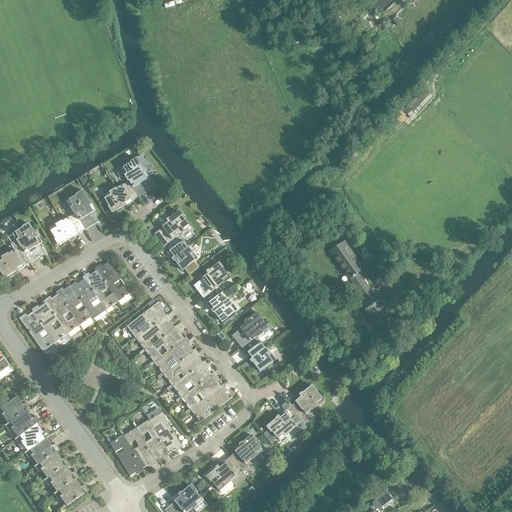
[(414,111),(417,114),(433,96),(427,90),(419,99),(416,97),(408,106),(404,111),(410,116),(414,111)]
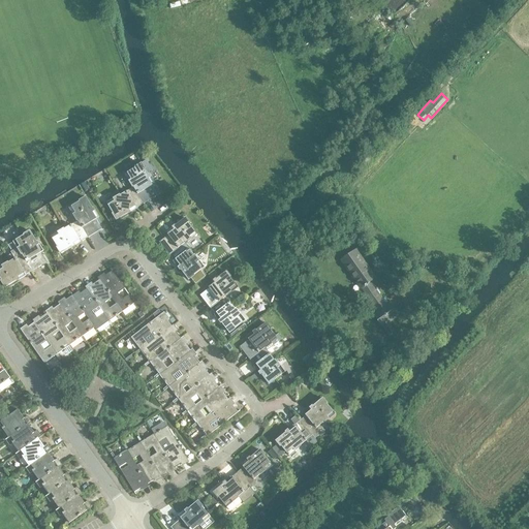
[(134,187),(145,203),(158,194),(149,180),(151,178),(148,173),(152,169),(147,159),(139,164),(139,165),(128,172),(132,179),(129,180),(134,187)]
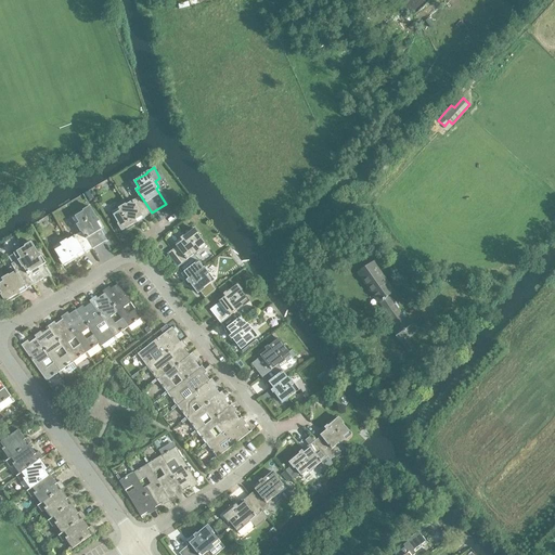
[(152,213),(141,196),(127,205),(124,199),(116,205),(119,209),(120,211),(114,216),(123,230),(152,213)]
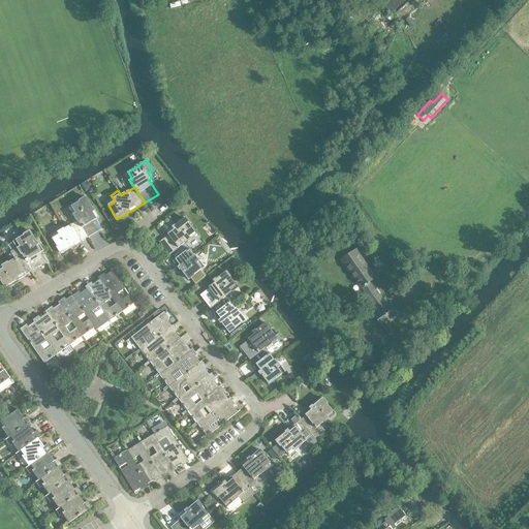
[(79,220),(88,237),(102,228),(91,211),(93,209),(86,197),(72,206),(76,212),(73,214),(78,220),(79,220)]
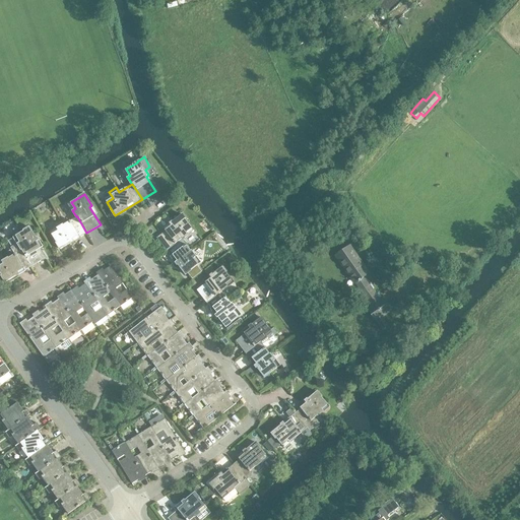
[(167,250),(182,239),(188,234),(186,231),(192,226),(182,213),(171,222),(173,224),(156,238),(167,250)]
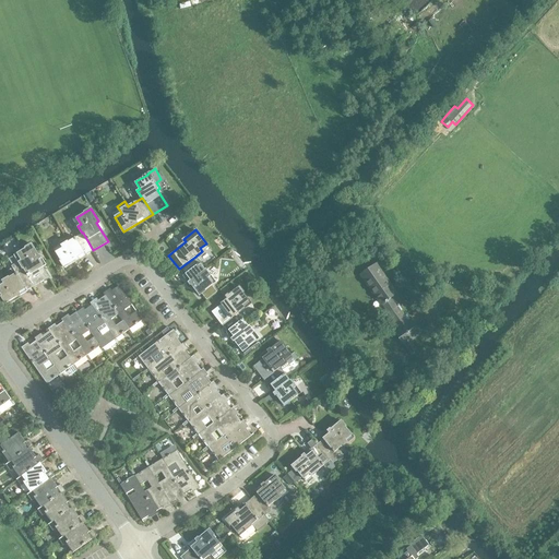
[(62,249),(56,253),(64,268),(93,250),(83,233),(60,247),(62,249)]
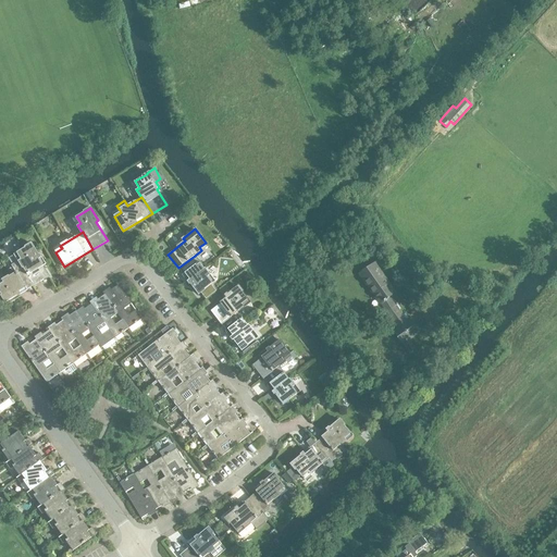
[(39,256),(33,243),(17,252),(22,259),(19,261),(12,264),(16,272),(23,268),(24,268),(34,285),(49,276),(42,267),(47,263),(41,255),(39,256)]
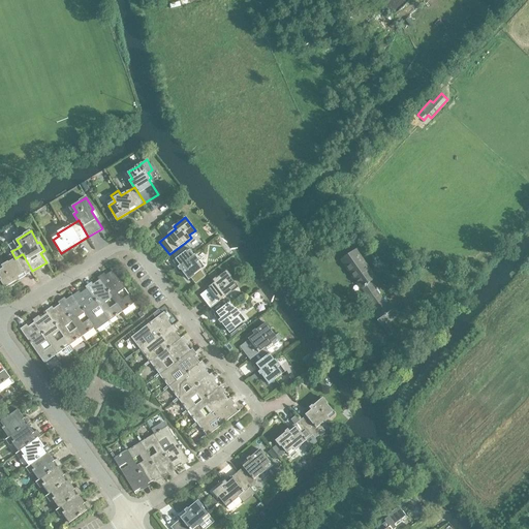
[(185,243),(169,254),(188,279),(201,269),(196,263),(199,261),(185,243)]
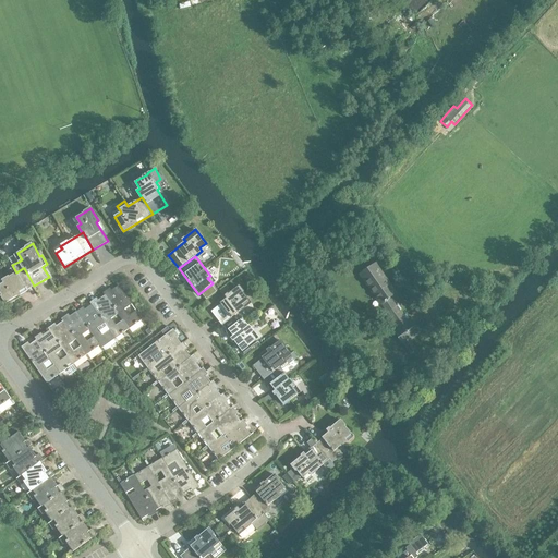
[(396,306),(390,298),(397,293),(375,264),(360,275),(380,304),(381,303),(395,322),(404,315),(397,305),(396,306)]
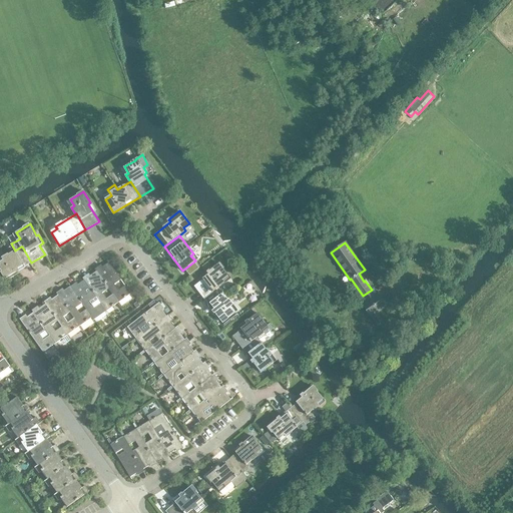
[(0,270),(5,279),(31,263),(22,246),(21,246),(15,250),(1,259),(3,262),(0,263),(0,270)]
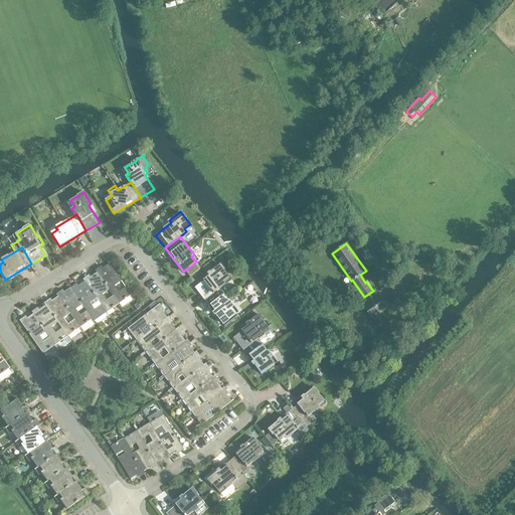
[(120,304),(131,296),(134,301),(135,300),(110,264),(97,273),(120,304)]
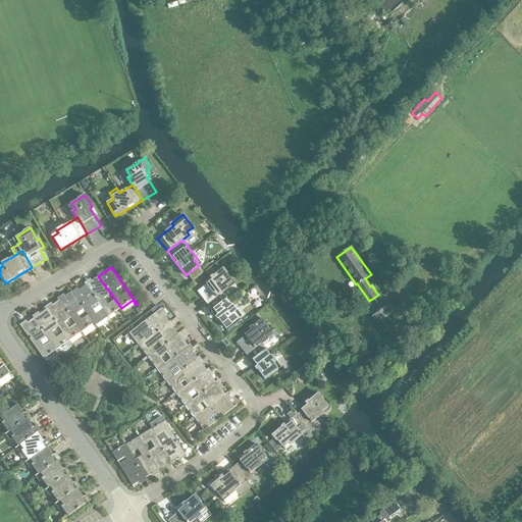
[(208,304),(223,292),(229,286),(227,284),(233,280),(223,267),(213,276),(214,278),(198,291),(208,304)]
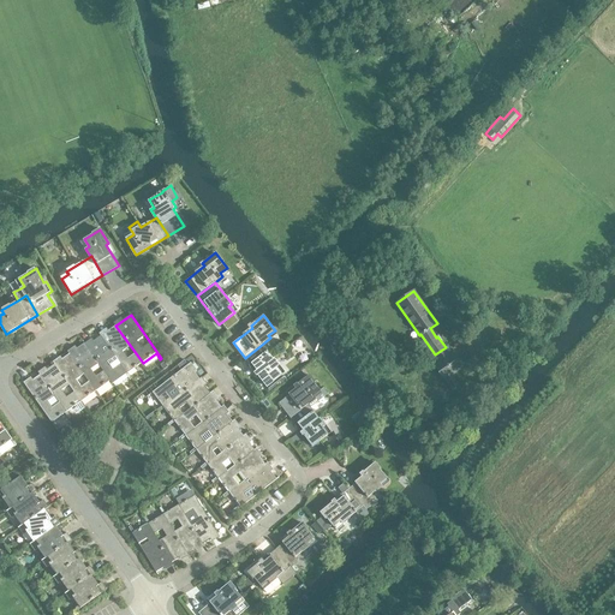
[(143,363),(115,326),(101,335),(127,374),(129,372),(141,364),(145,370),(147,368),(143,363)]
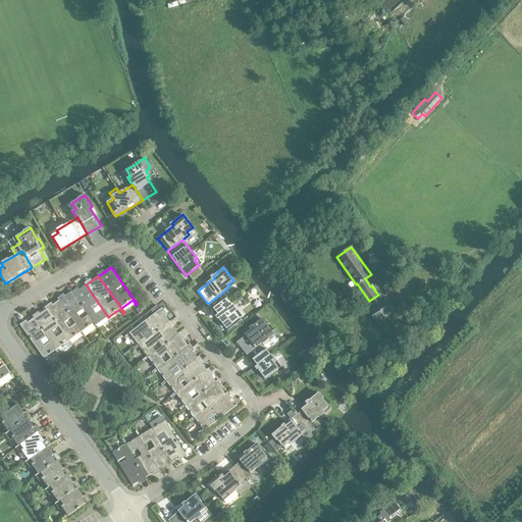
[(86,284),(73,294),(96,325),(107,317),(110,322),(112,321),(109,316),(108,317),(86,284)]
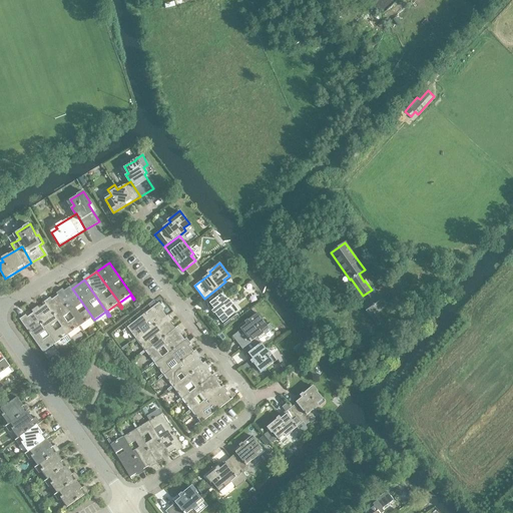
[(94,320),(72,289),(71,287),(58,295),(80,327),(81,326),(91,319),(94,324),(96,323),(94,320)]
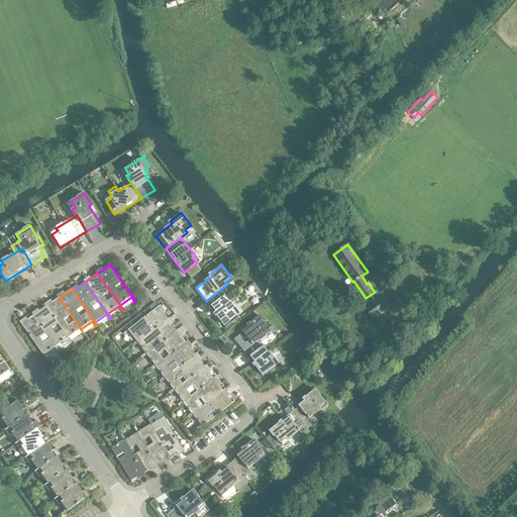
[(221,289),(206,301),(224,325),(237,315),(232,309),(235,307),(221,289)]
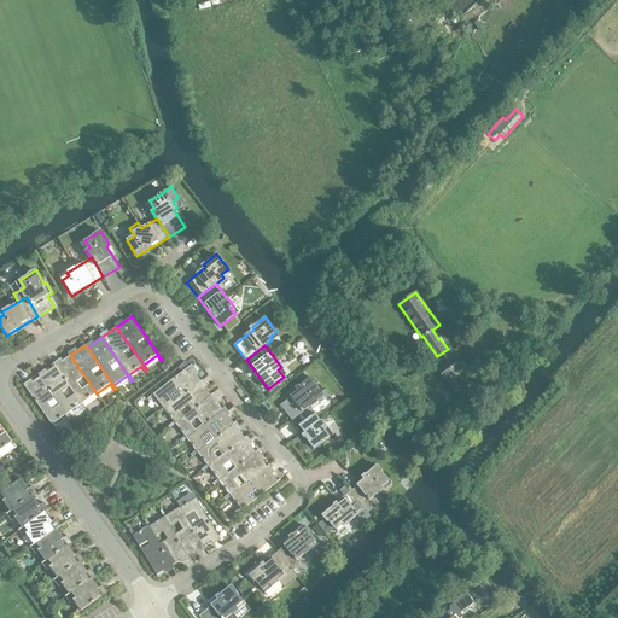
[(448,349),(437,356),(442,363),(436,367),(447,382),(447,380),(453,389),(459,385),(461,389),(462,389),(453,377),(465,368),(455,355),(453,356),(448,349)]
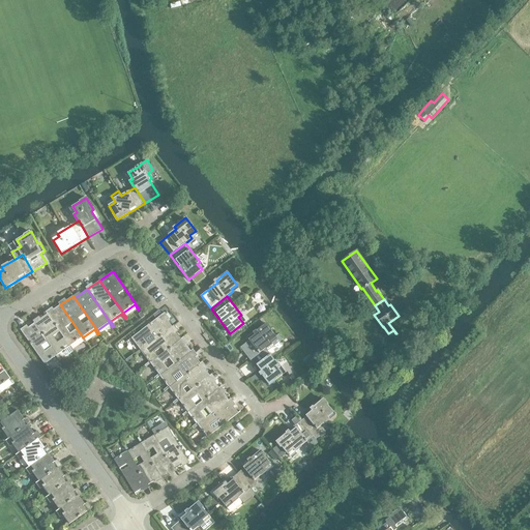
[(83,337),(60,304),(48,314),(70,346),(82,339),(85,343),(87,342),(84,336),(83,337)]
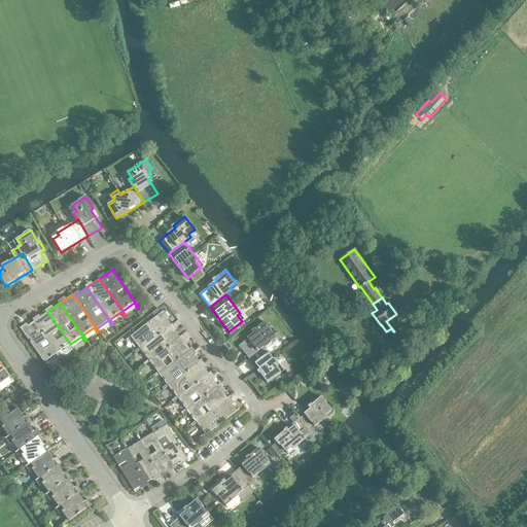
[(47,312),(35,321),(58,353),(68,345),(72,350),(74,349),(70,344),(47,312)]
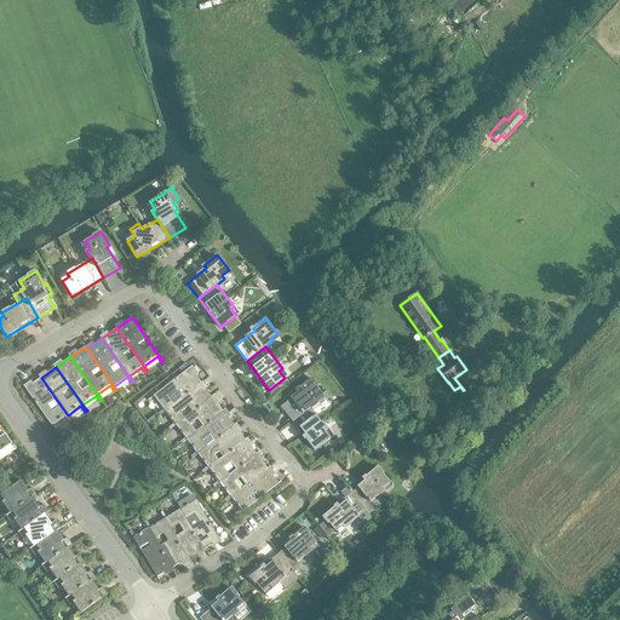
[(165,409),(201,382),(190,367),(154,396),(164,408),(159,413),(160,414),(165,411),(165,409)]
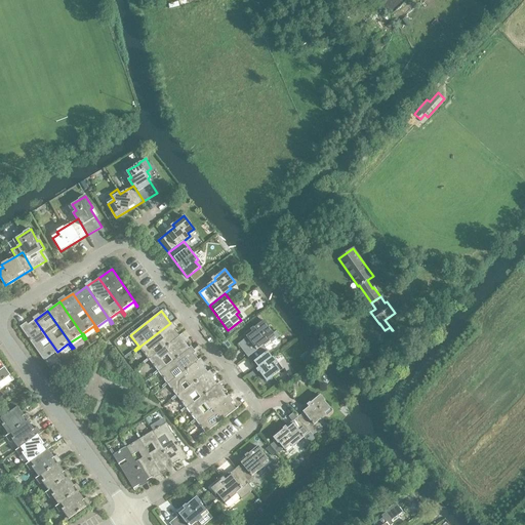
[(57,352),(35,320),(22,328),(44,361),(55,353),(59,358),(61,356),(57,352)]
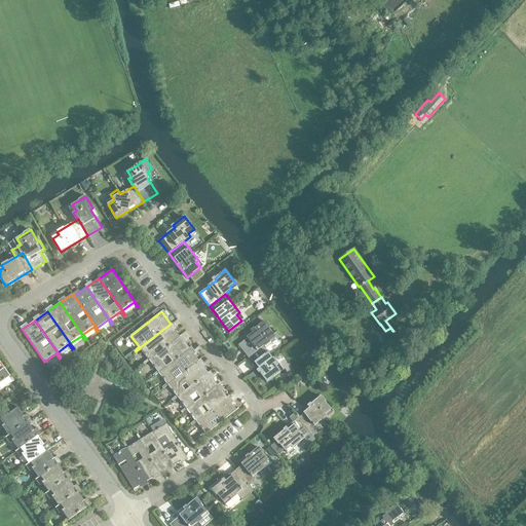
[(274,333),(265,321),(254,329),(256,331),(238,344),(249,358),(264,345),(266,347),(280,336),(277,331),(274,333)]
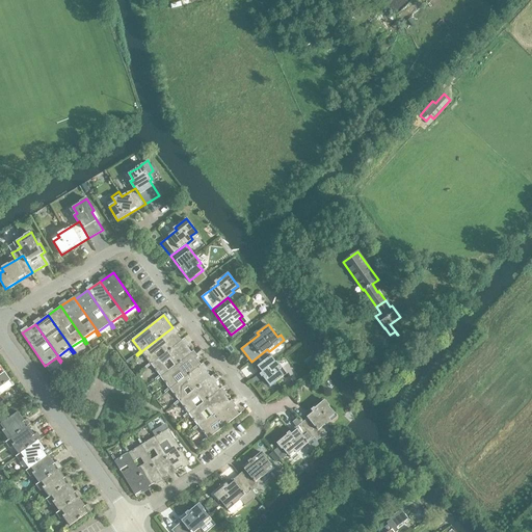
[(151,364),(182,340),(173,327),(141,351),(141,352),(150,363),(144,367),(145,369),(149,366),(151,365),(151,364)]
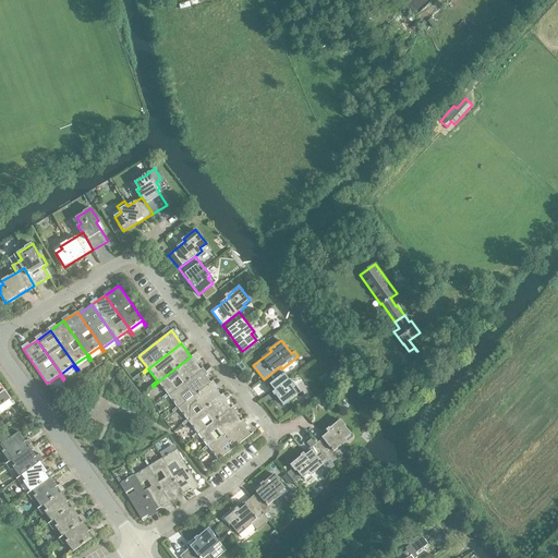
[(168,395),(202,370),(191,356),(158,381),(158,383),(159,384),(167,395),(162,398),(164,400),(169,396),(168,395)]
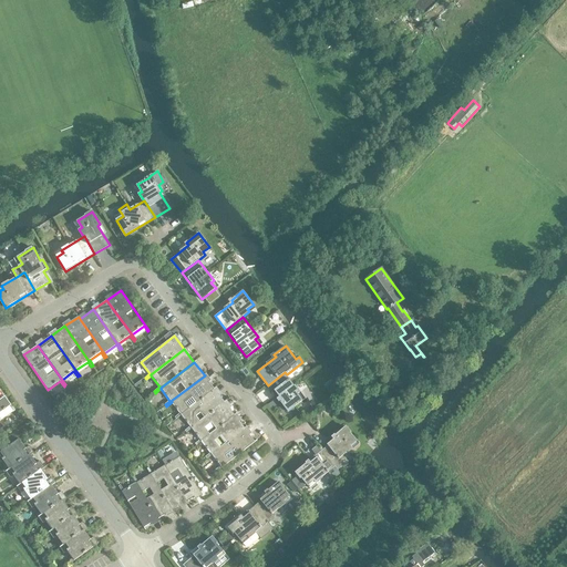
[(300,391),(287,374),(285,372),(268,385),(272,390),(288,411),(302,400),(297,393),(300,391)]
